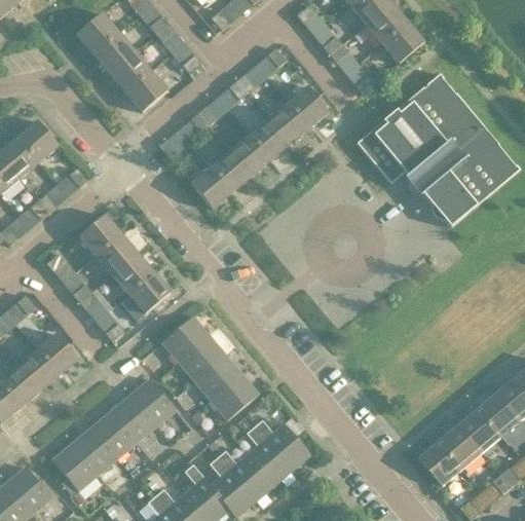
[(0,0),(0,15),(19,1),(17,0),(0,0)]
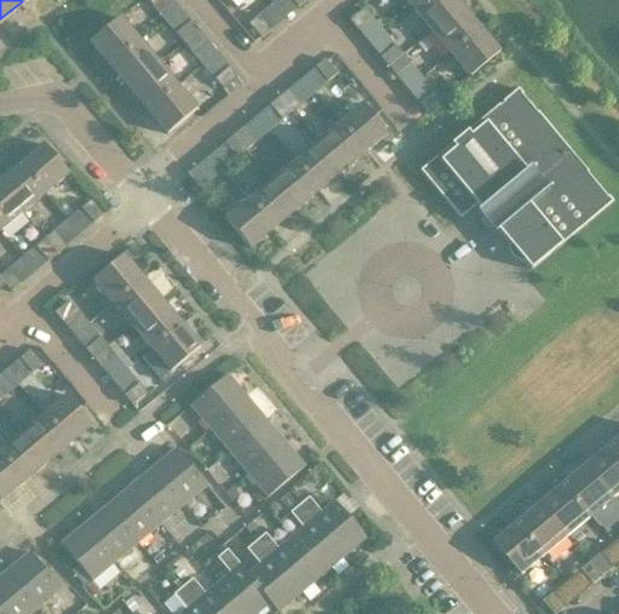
[(462,1),(460,0),(417,0),(413,4),(431,27),(462,1)]
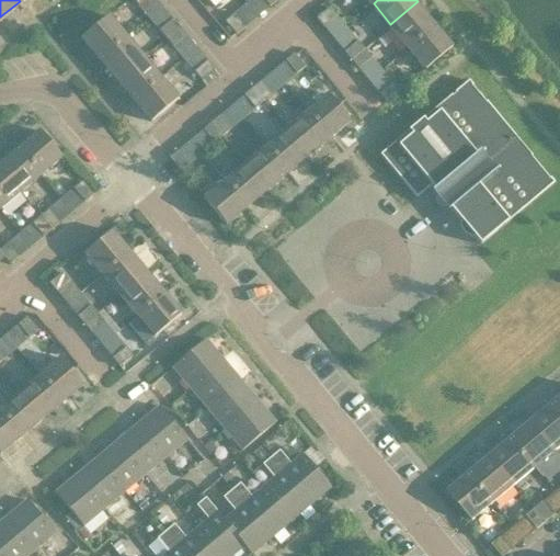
[(408,45),(435,22),(418,1),(390,24),(408,45)]
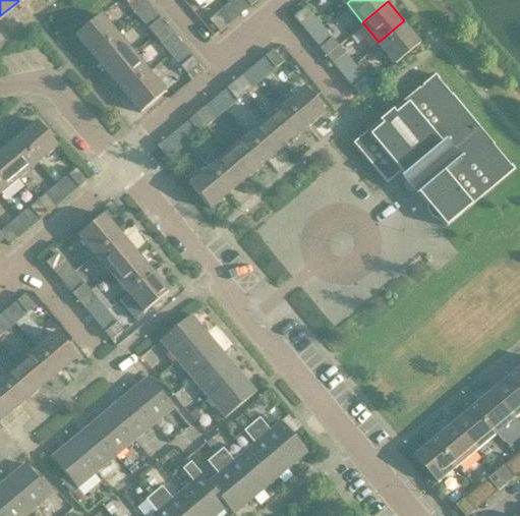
[(300,21),(312,11),(306,3),(294,14),(300,21)]
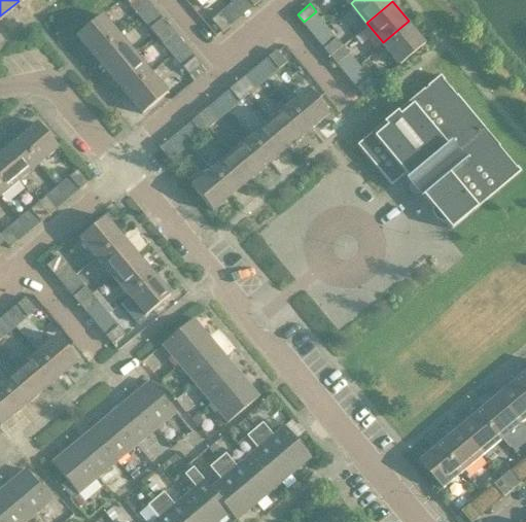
[(222,29),(230,23),(219,10),(212,16),(222,29)]
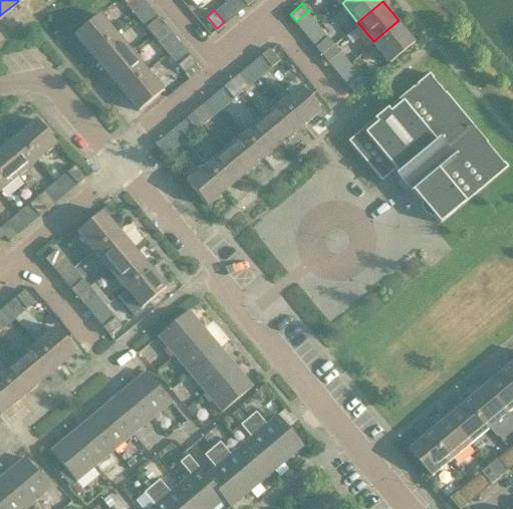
[(74,31),(91,51),(115,30),(99,11),(74,31)]
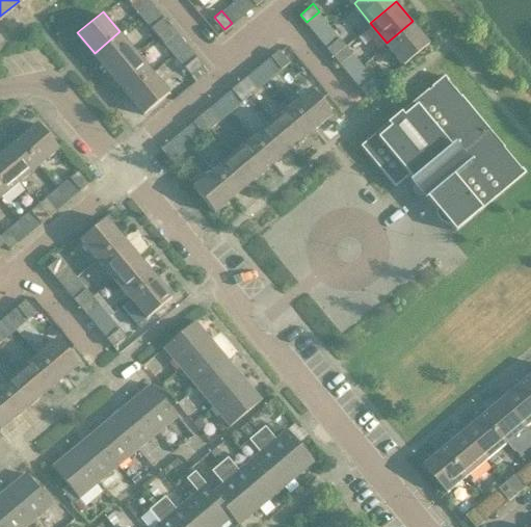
[(152,25),(158,32),(170,22),(164,15),(152,25)]
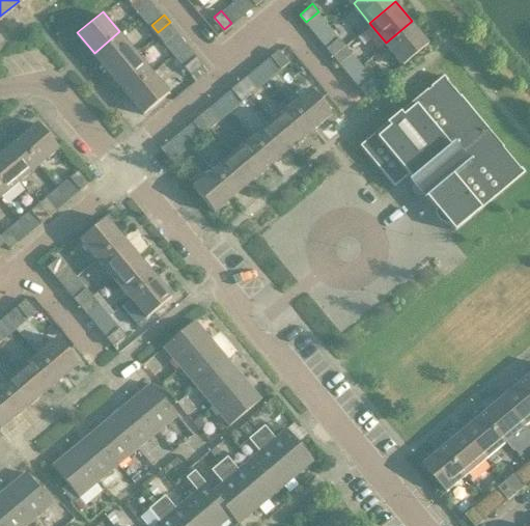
[(412,21),(386,43),(402,62),(428,40),(412,21)]
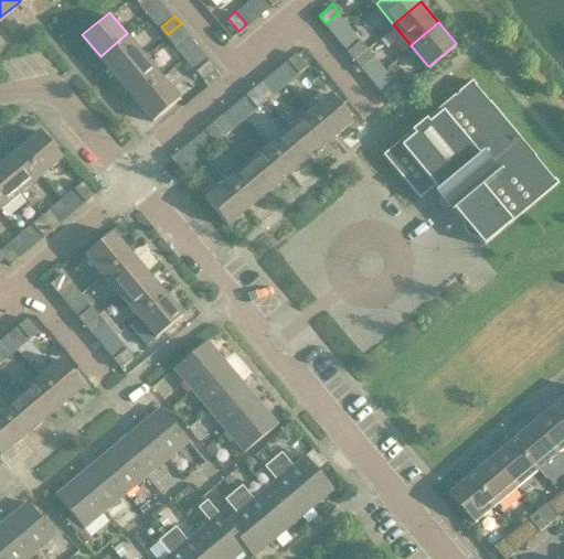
[(188,32),(181,23),(168,34),(174,43),(188,32)]
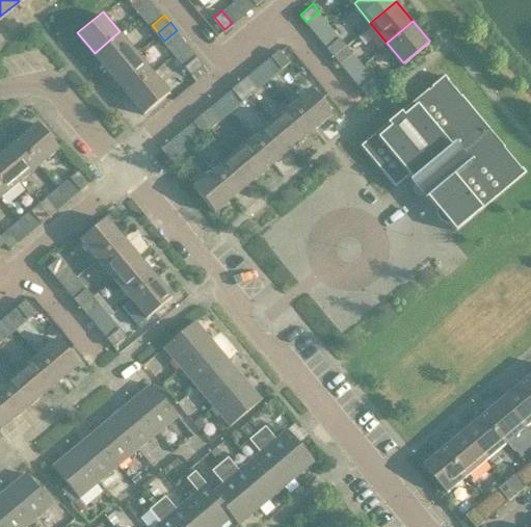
[(95,53),(110,72),(136,50),(120,31),(95,53)]
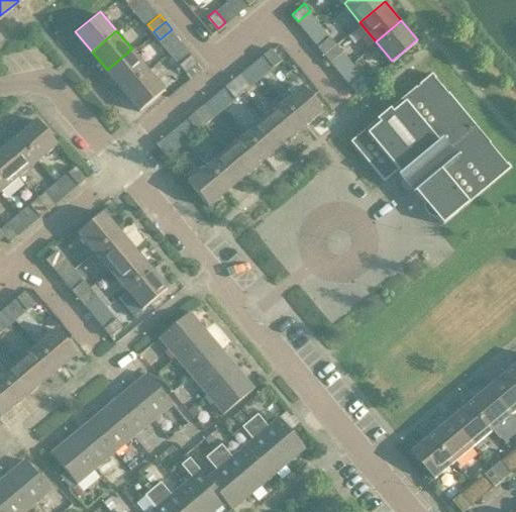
[(317,44),(324,52),(335,41),(329,34),(317,44)]
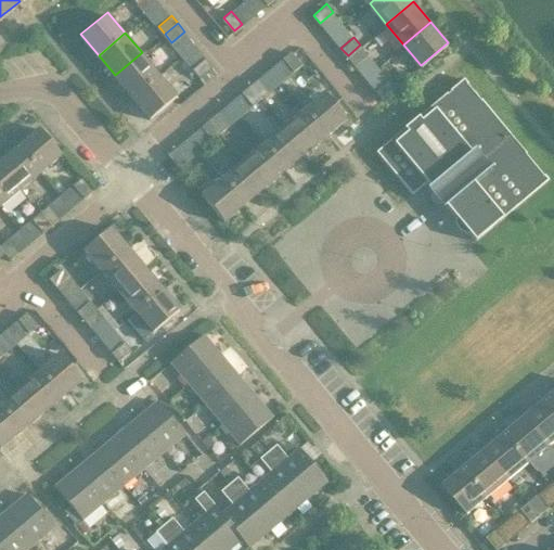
[(368,53),(360,45),(348,55),(355,64),(368,53)]
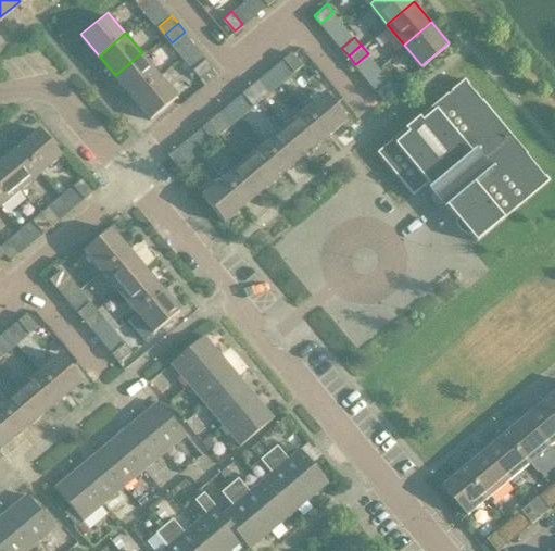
[(284,57),(294,70),(302,62),(291,49),(284,57)]
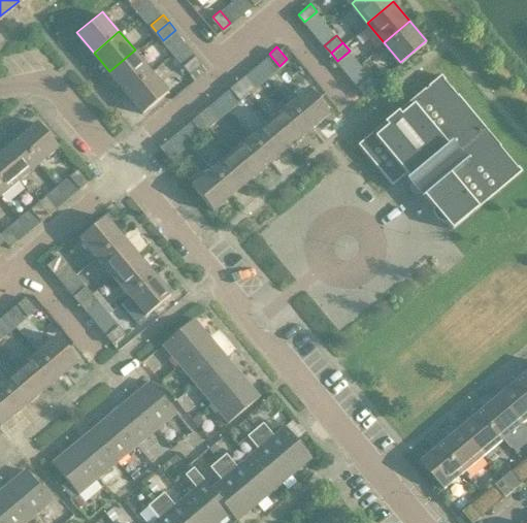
[(109,71),(126,91),(152,69),(135,50),(109,71)]
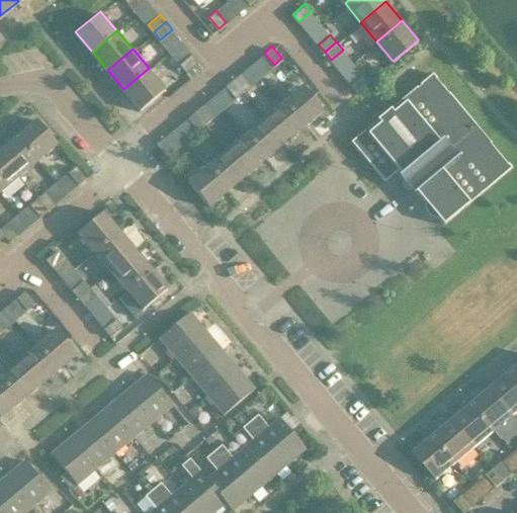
[(198,60),(191,53),(179,63),(186,70),(198,60)]
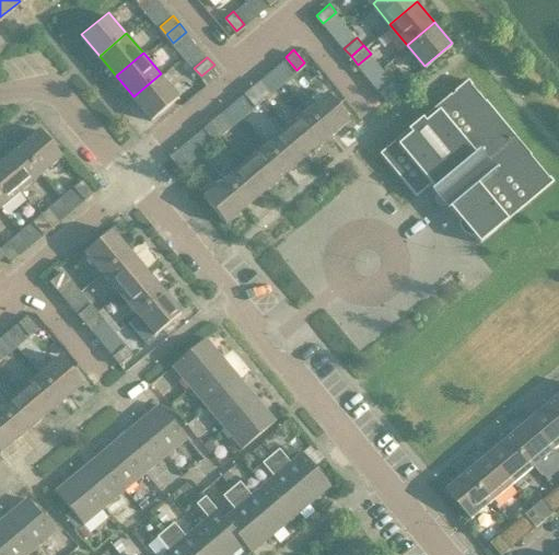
[(178,94),(161,73),(134,96),(151,117),(178,94)]
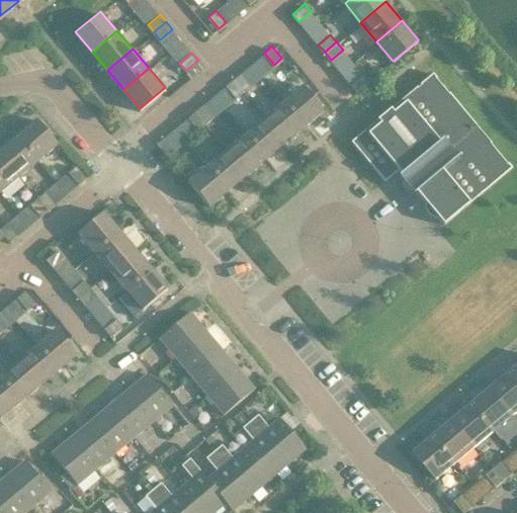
[(417,84),(351,139),(384,179),(398,168),(402,173),(400,174),(413,189),(415,188),(425,199),(425,200),(424,203),(425,206),(426,209),(428,211),(431,214),(434,215),(437,215),(443,222),(512,165),(433,71),(420,81),(420,82),(418,85),(417,84)]
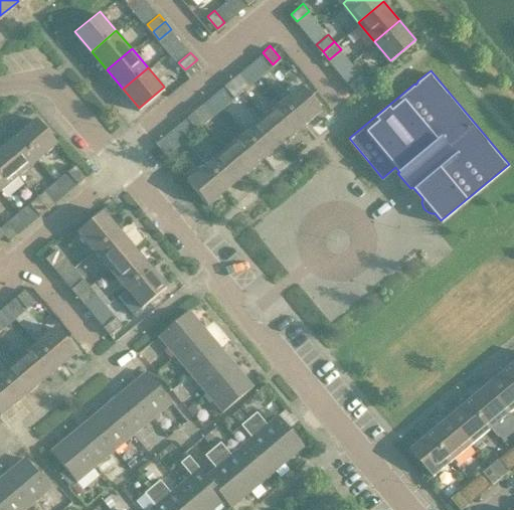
[(238,71),(231,77),(241,90),(248,83),(238,71)]
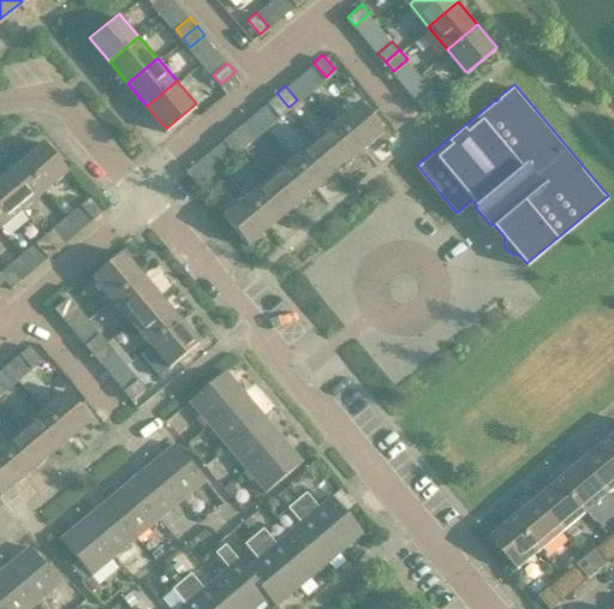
[(416,99),(423,108),(437,96),(430,87),(416,99)]
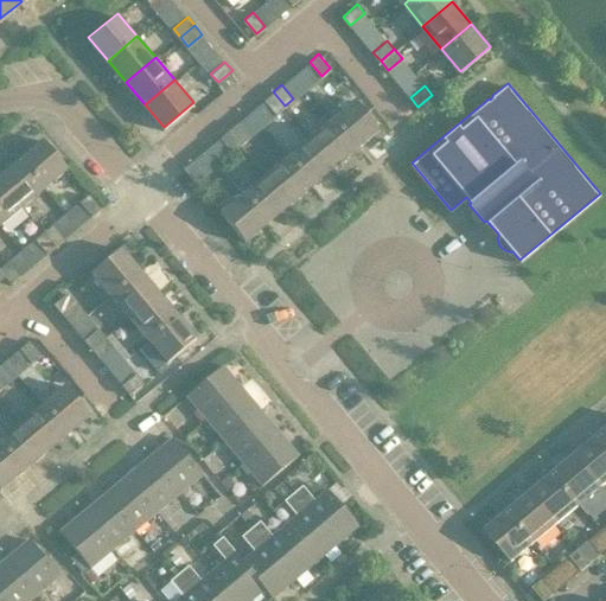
[(276,113),(285,106),(273,91),(265,98),(276,113)]
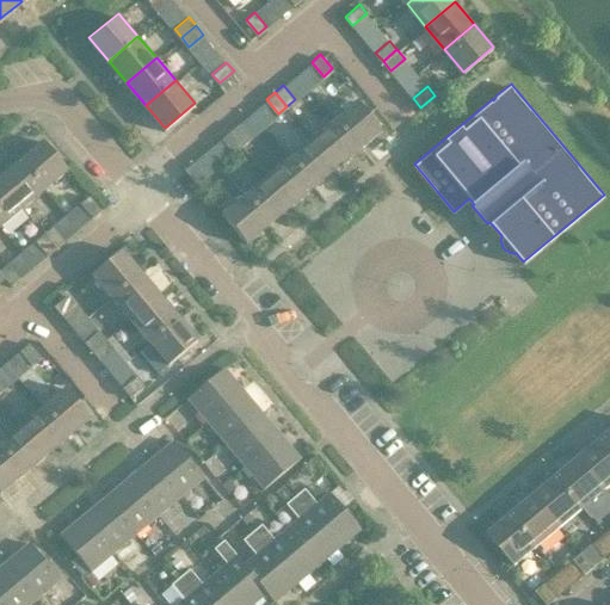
[(357,98),(334,117),(358,147),(382,128),(357,98)]
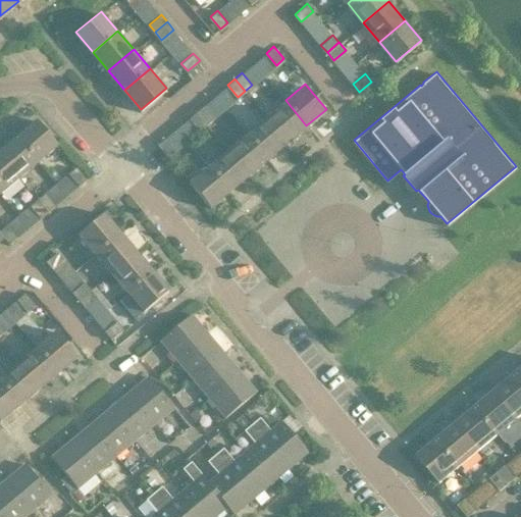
[(266,116),(288,142),(306,125),(285,100),(266,116)]
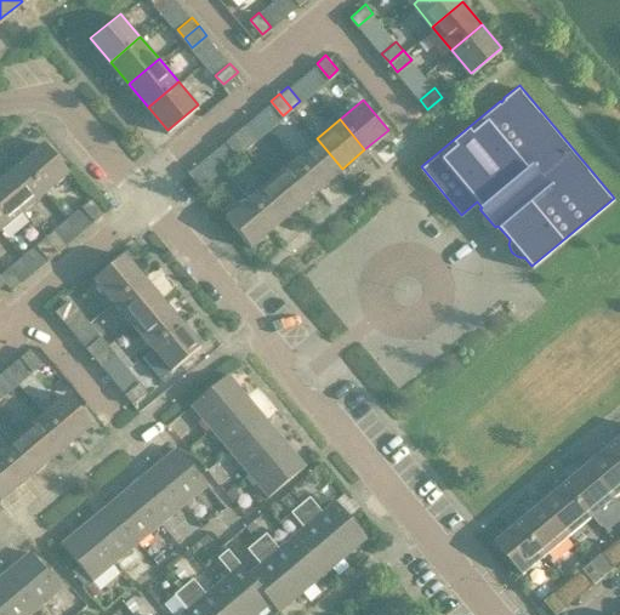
[(243,124),(234,132),(246,146),(255,138),(243,124)]
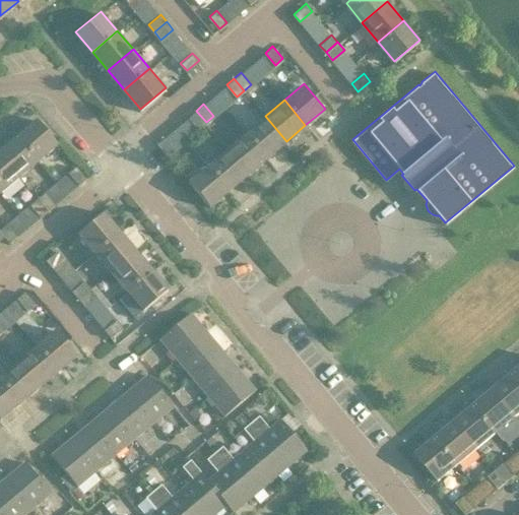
[(198,129),(206,122),(196,111),(188,117),(198,129)]
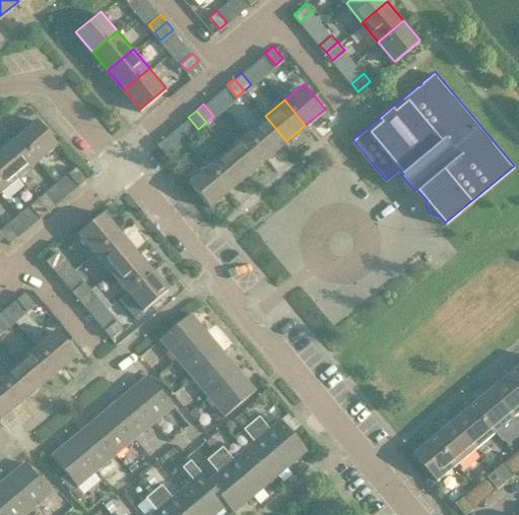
[(246,132),(267,156),(286,141),(265,116),(246,132)]
